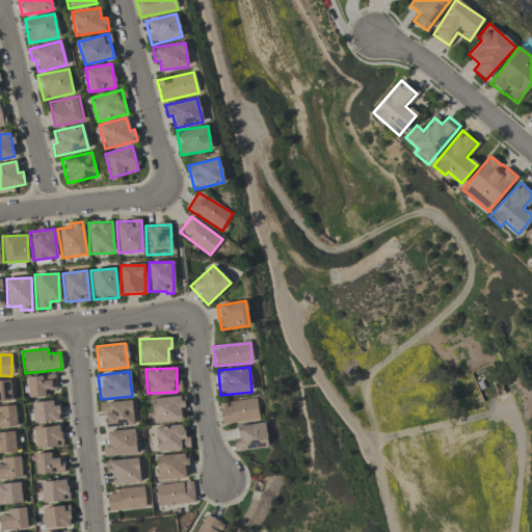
[(27,376),(27,397),(48,396),(48,390),(55,390),(55,375),(27,376)]
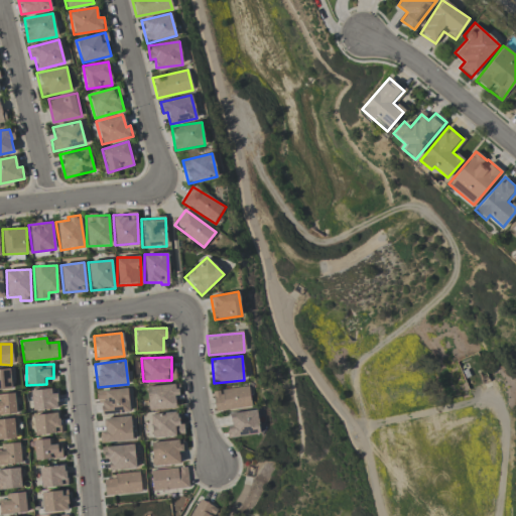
[(0,369),(0,389),(10,389),(9,369),(0,369)]
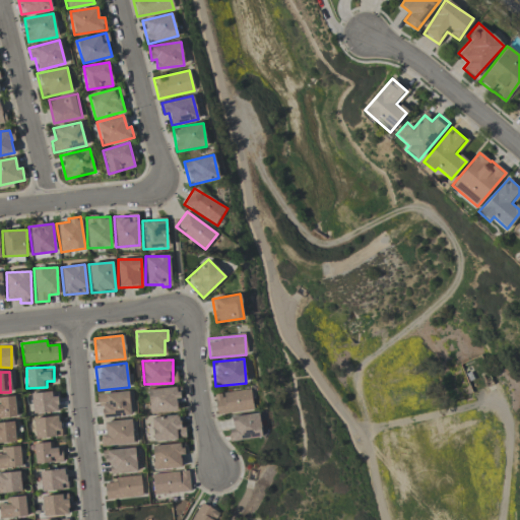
[(176,411),(176,398),(180,398),(180,388),(148,389),(149,412),(176,411)]
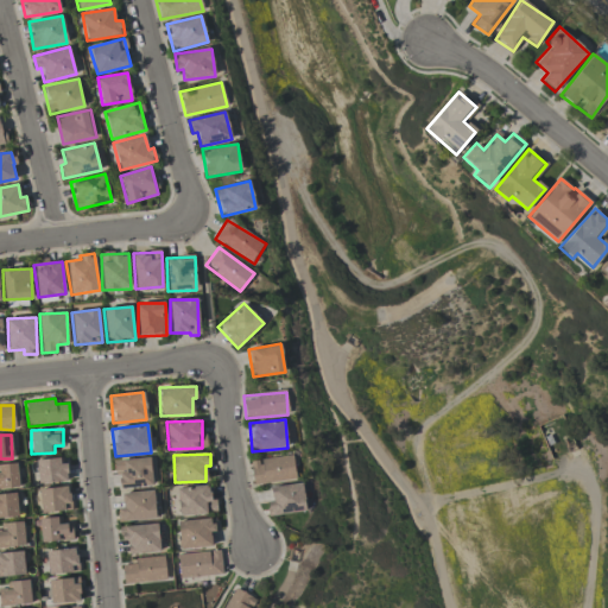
[(295,480),(292,456),(251,460),(252,483),(295,480)]
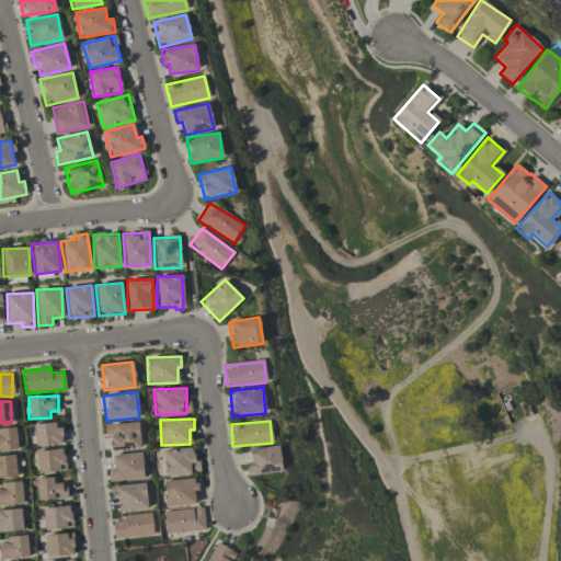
[(33,424),(35,446),(63,443),(59,422),(33,424)]
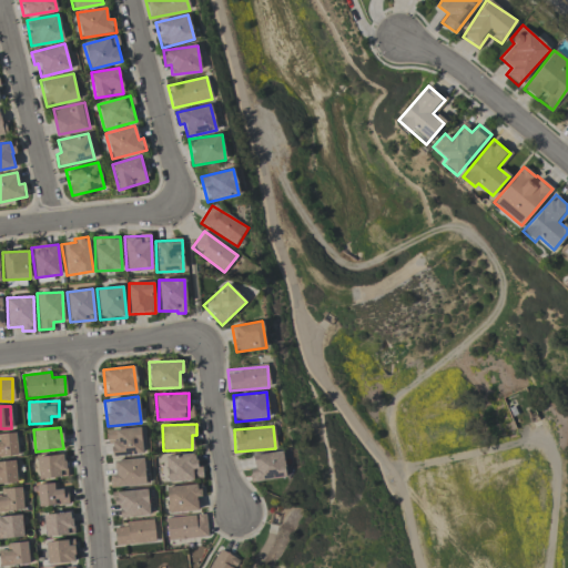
[(140,428),(105,429),(107,440),(111,440),(111,456),(141,455),(140,428)]
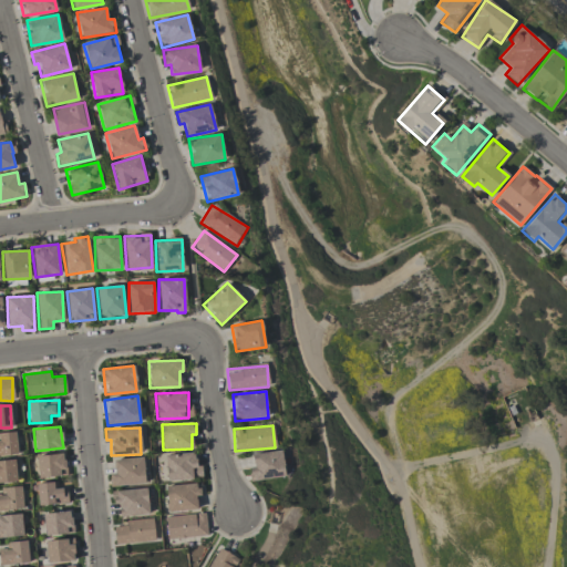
[(0,433),(0,454),(17,454),(16,432),(0,433)]
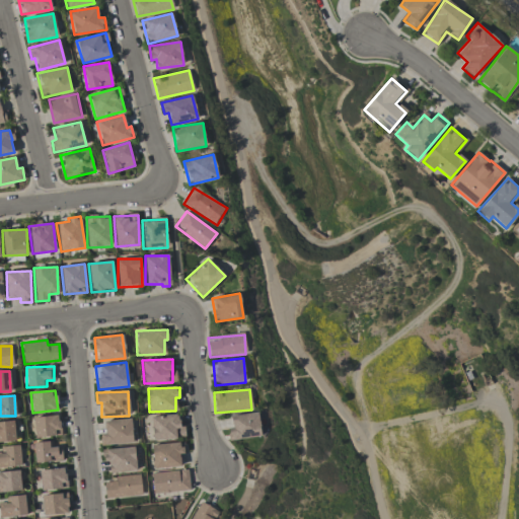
[(262,435),(257,412),(230,417),(232,429),(226,430),(228,441),(262,435)]
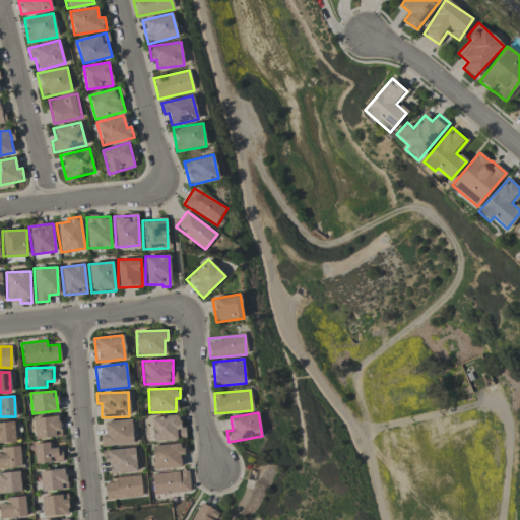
[(150,417),(153,442),(185,438),(184,426),(180,427),(178,414),(150,417)]
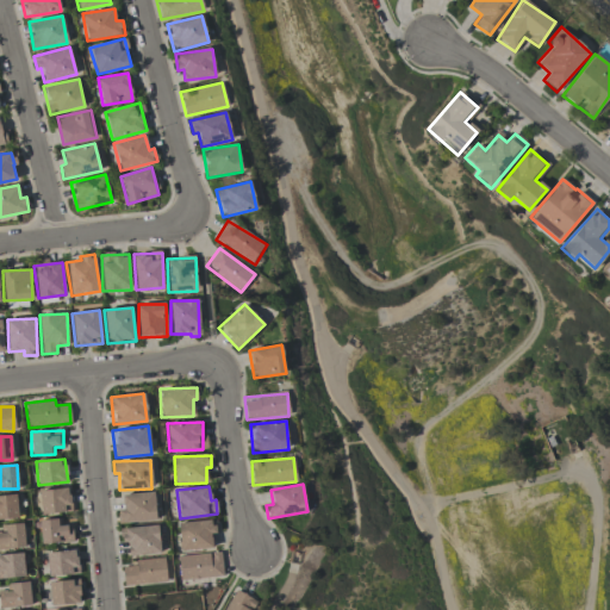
[(72,511),(69,487),(38,491),(42,515),(72,511)]
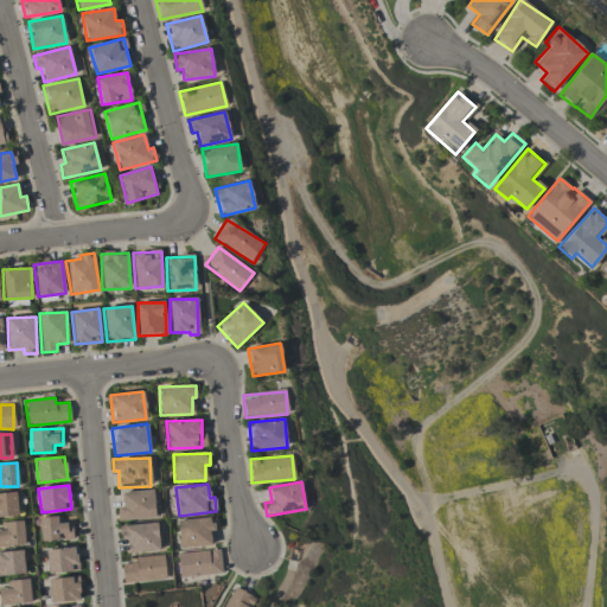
[(121,492),(122,508),(117,508),(117,519),(154,519),(154,491),(121,492)]
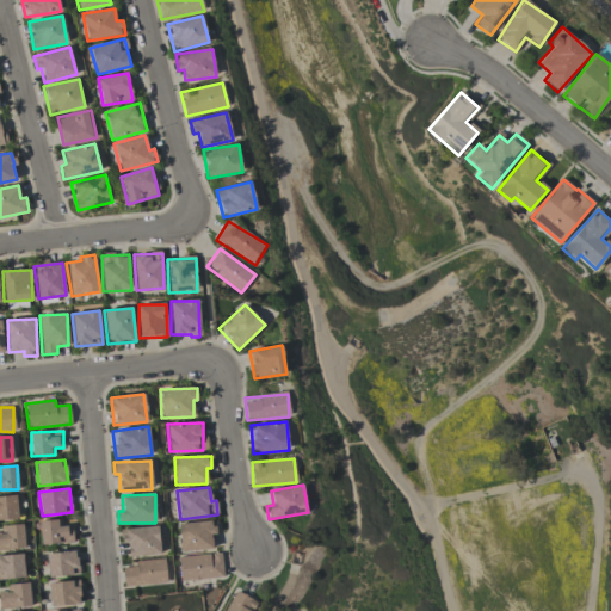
[(0,519),(17,520),(17,497),(0,497),(0,519)]
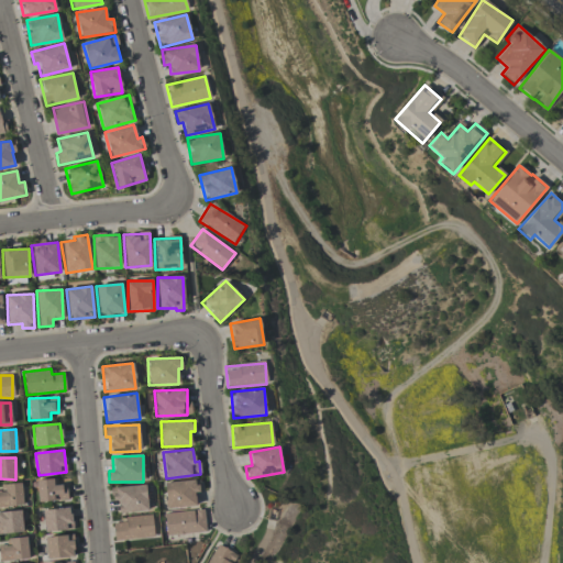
[(66,483),(56,484),(56,478),(36,479),(37,501),(67,500),(66,483)]
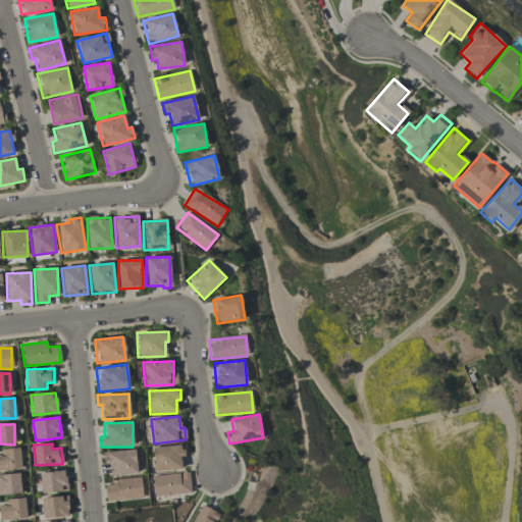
[(153,447),(154,471),(181,469),(180,457),(186,456),(185,445),(153,447)]
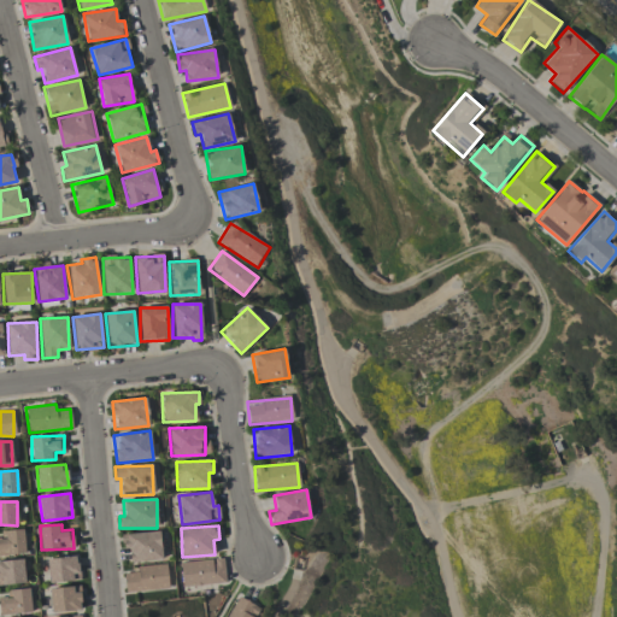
[(5,530),(5,539),(0,539),(0,554),(24,554),(24,530),(5,530)]
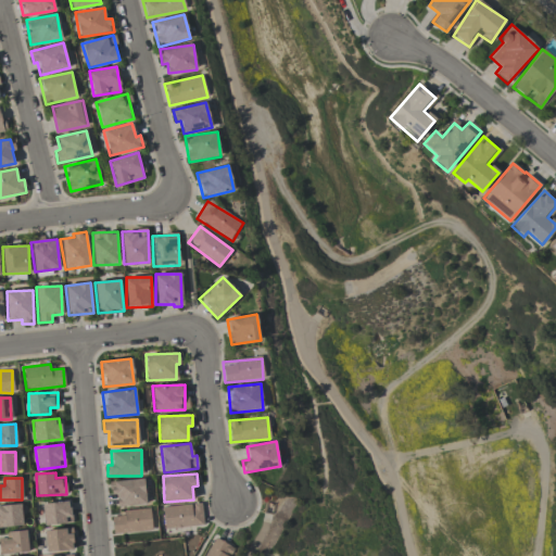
[(144,478),(111,482),(112,495),(116,495),(117,507),(147,504),(144,478)]
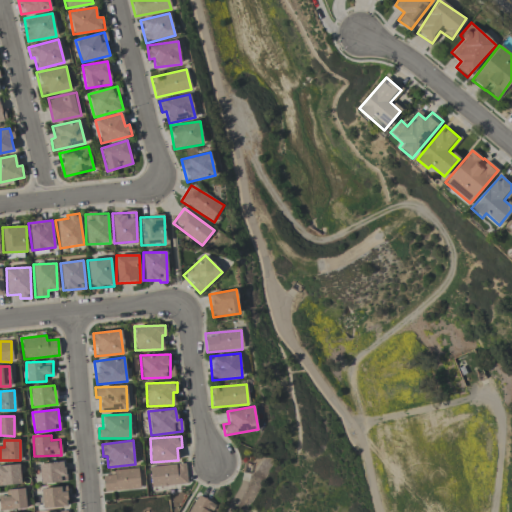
[(65,482),(64,462),(39,463),(40,483),(65,482)]
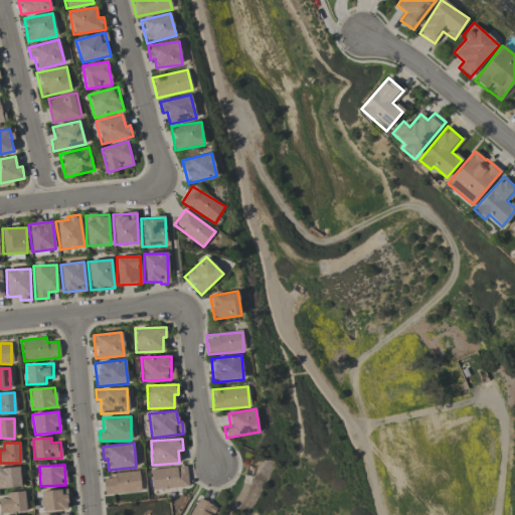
[(151,489),(187,487),(186,467),(150,469),(151,489)]
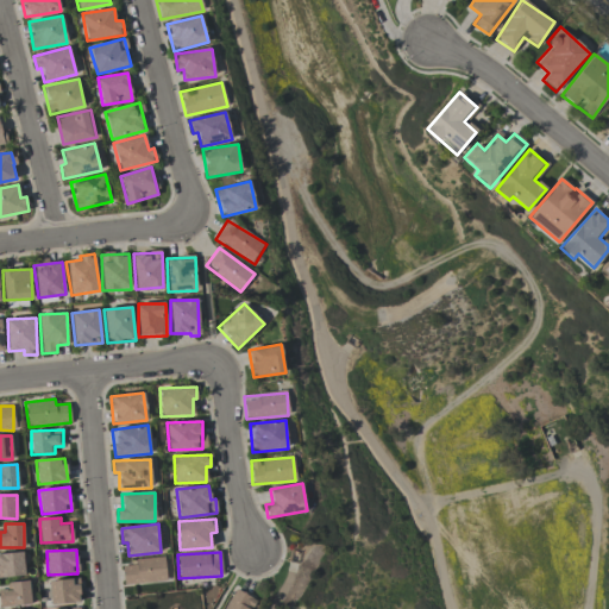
[(0,553),(0,577),(24,577),(23,553),(0,553)]
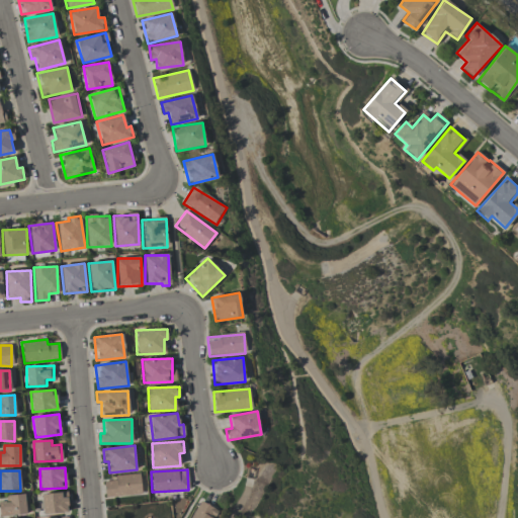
[(104,497),(141,495),(140,475),(113,476),(113,481),(104,482),(104,497)]
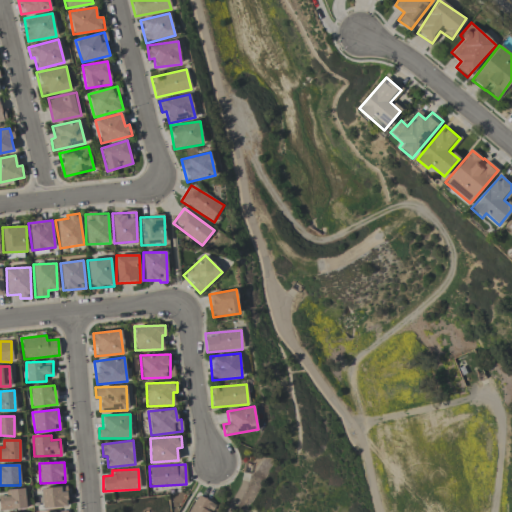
[(67,507),(66,487),(41,487),(42,507),(67,507)]
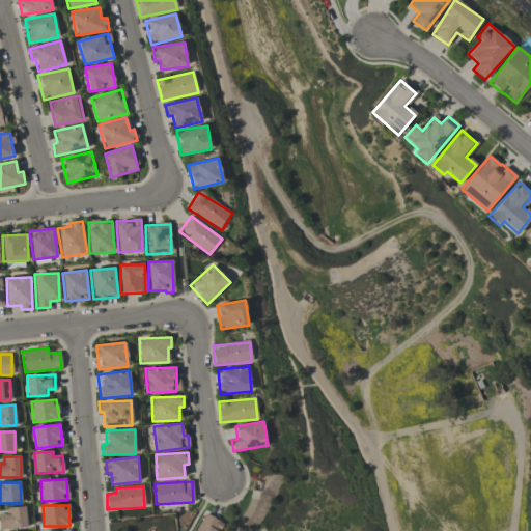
[(25,506),(8,507),(9,514),(0,514),(0,528),(26,527),(25,506)]
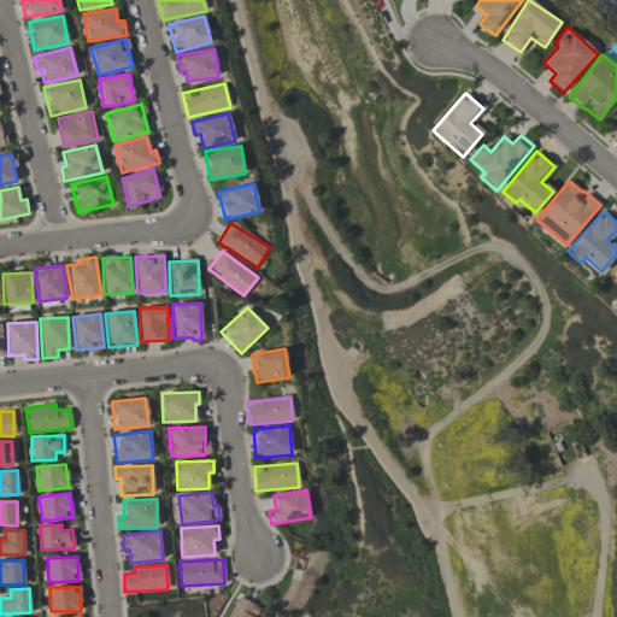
[(225,616),(252,616),(258,605),(234,597),(225,616)]
